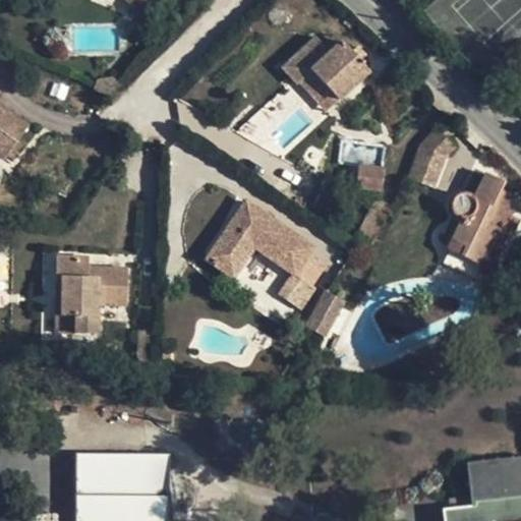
[(126,0),(143,16),(151,0),(126,0)]
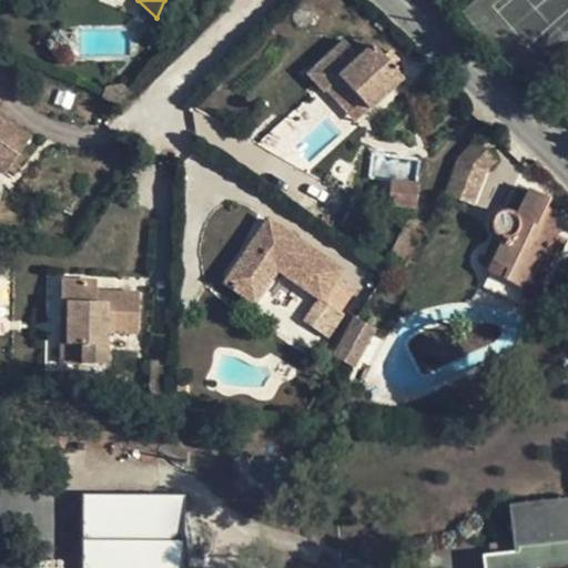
[(338,75),(368,107),(401,78),(372,44),(358,56),(343,41),(307,74),(322,90),(338,75)]
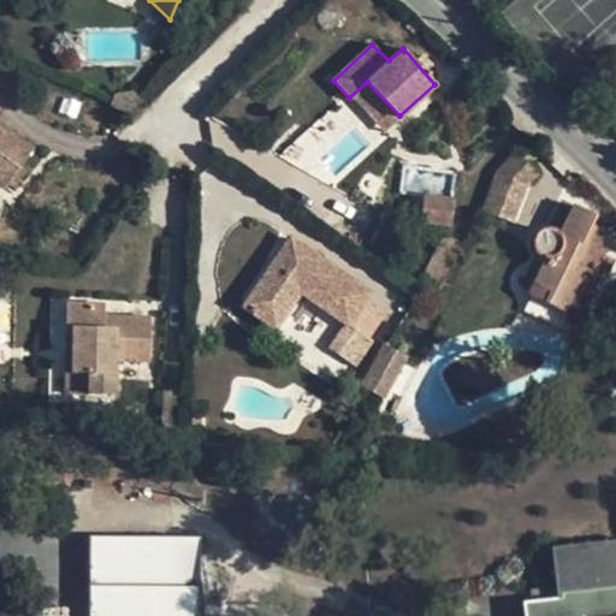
[(383,131),(400,116),(367,82),(349,98),(383,131)]
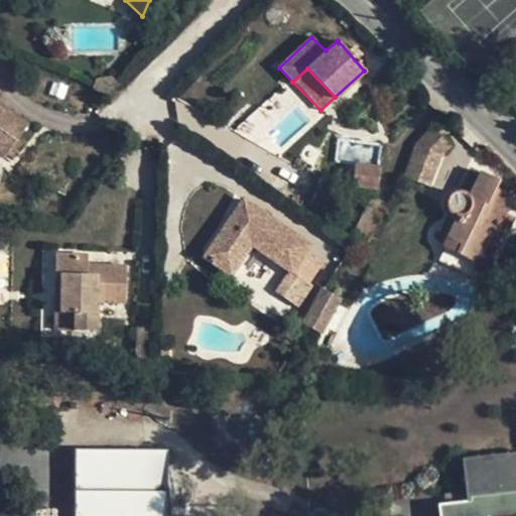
[(116,79),(96,75),(94,83),(108,90),(115,88),(116,79)]
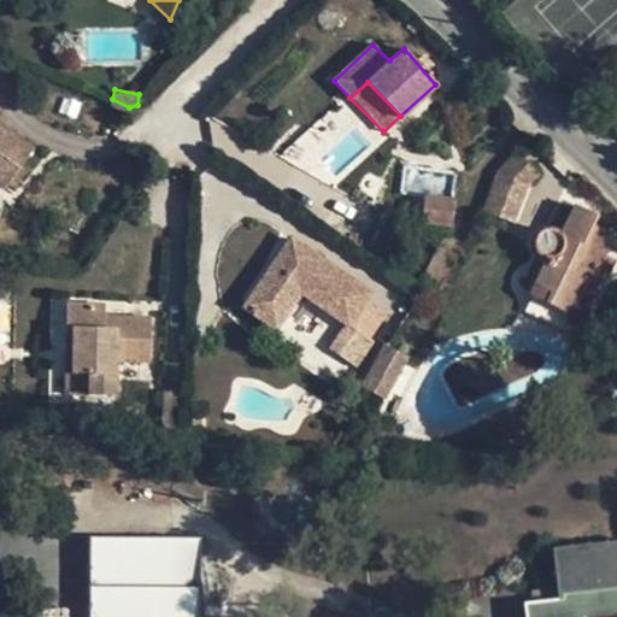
[(0,182),(6,187),(33,150),(0,125),(0,182)]
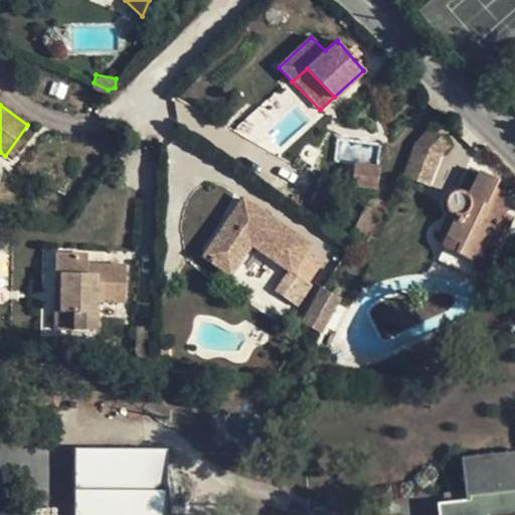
[(450,144),(432,131),(416,152),(436,165),(450,144)]
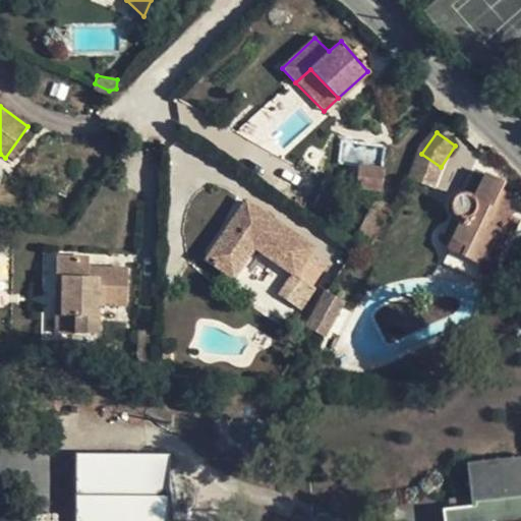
[(384,169),(357,165),(355,185),(380,188),(384,169)]
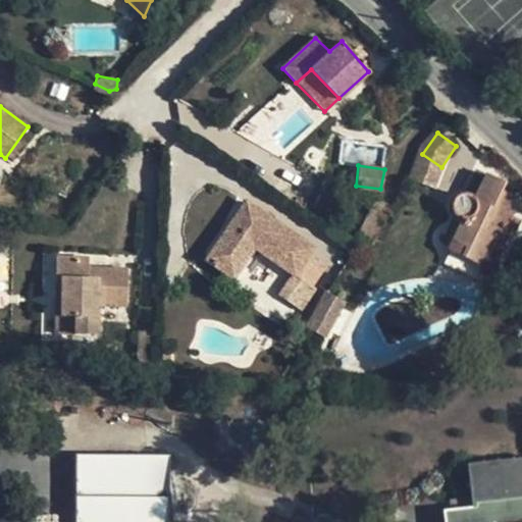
[(478,169),(465,195),(466,194),(471,196),(475,198),(486,173),(478,169)]
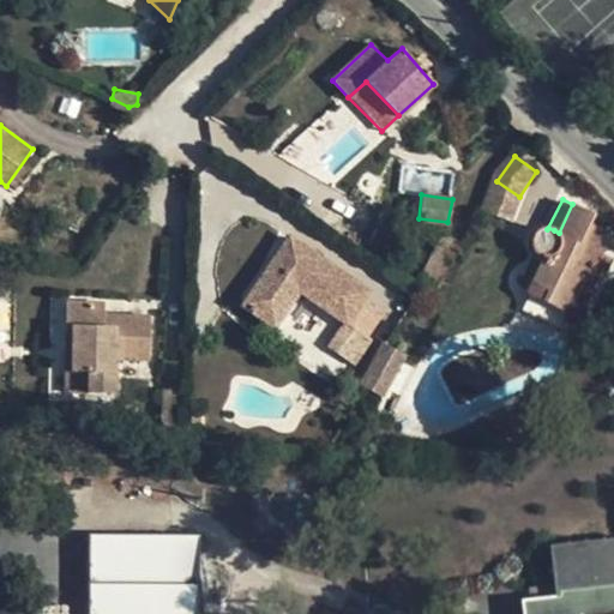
[(535,244),(536,251),(546,256),(533,282),(551,290),(545,300),(569,312),(573,305),(584,309),(603,270),(595,265),(601,250),(597,248),(609,222),(572,204),(559,233),(554,230),(548,228),(547,229),(545,230),(540,233),(535,238),(535,244)]
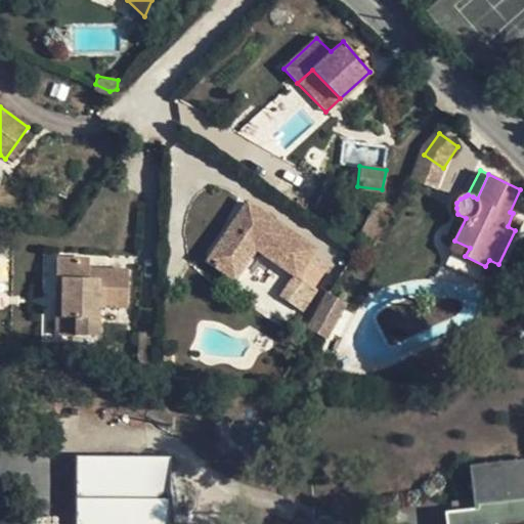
[(296,274),(310,254),(314,248),(247,203),(208,260),(234,278),(256,249),(292,273),(296,274)]
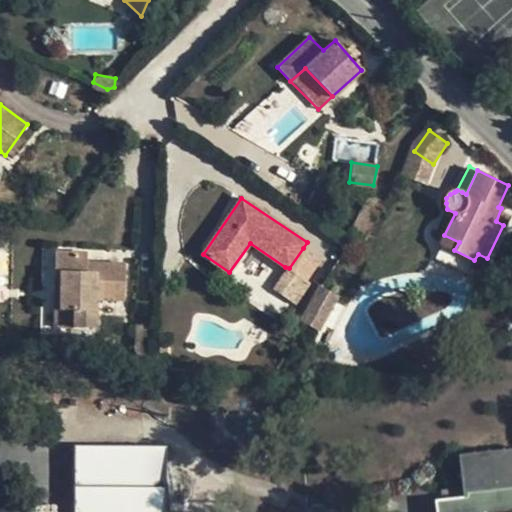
[(436,231),(444,235),(455,213),(447,209),(436,231)]
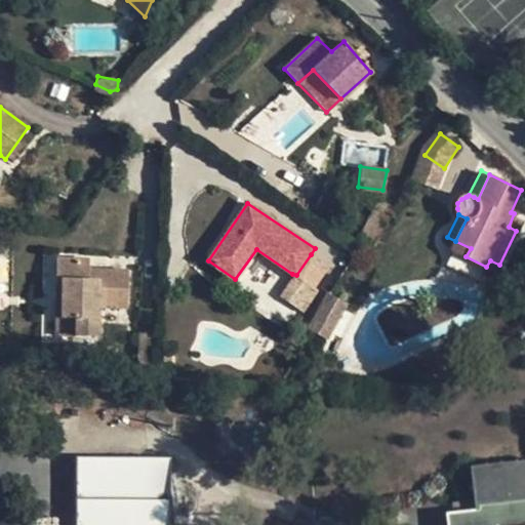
[(451,250),(466,256),(471,248),(455,241),(451,250)]
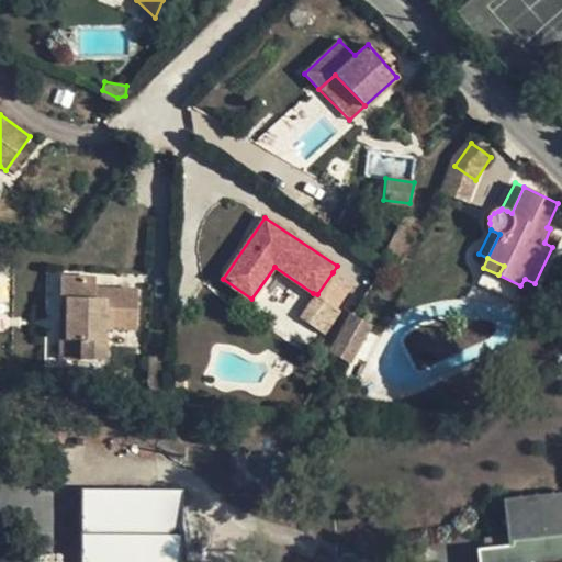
[(350,287),(351,284),(333,272),(317,294),(313,293),(299,315),(322,330),(350,287)]
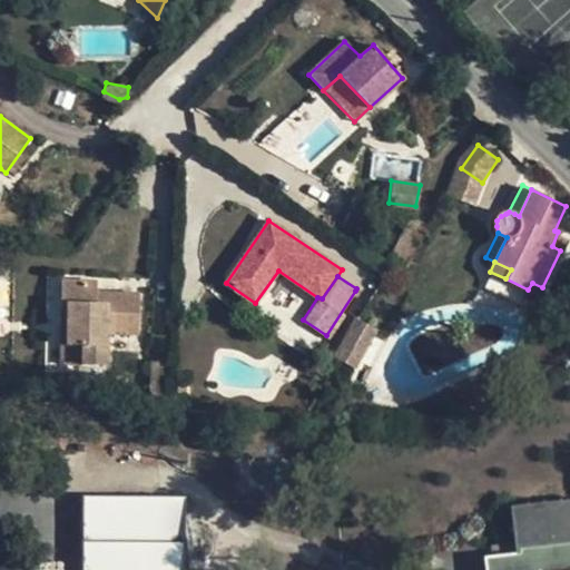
[(97,303),(98,293),(97,282),(61,281),(59,345),(79,347),(80,364),(107,364),(108,332),(138,333),(139,295),(116,294),(115,304),(97,303)]
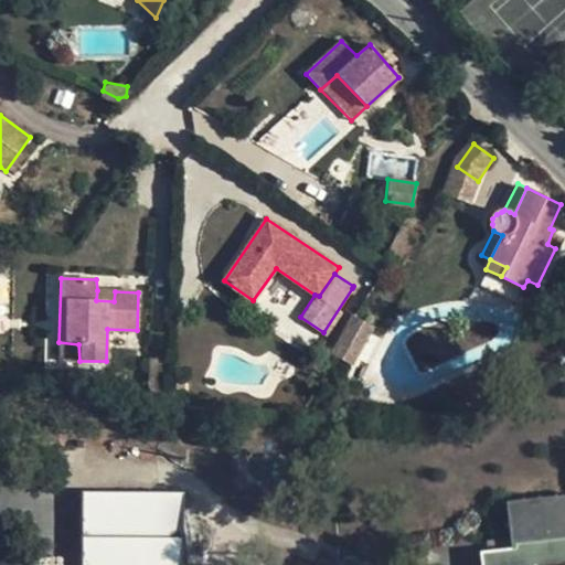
[(115,291),(97,290),(96,300),(114,301),(115,291)]
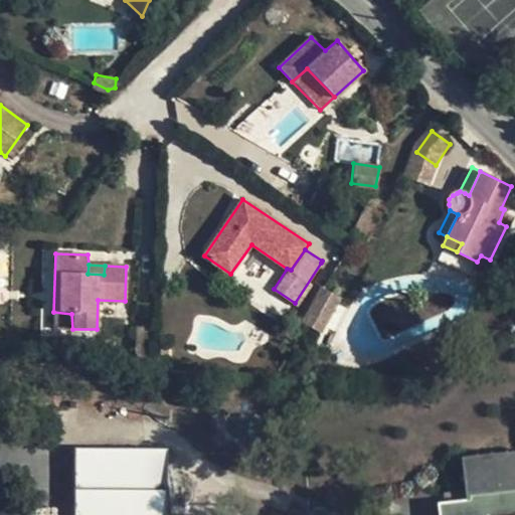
[(318,293),(319,294),(305,321),(314,326),(313,330),(315,331),(329,298),(318,292),(318,293)]
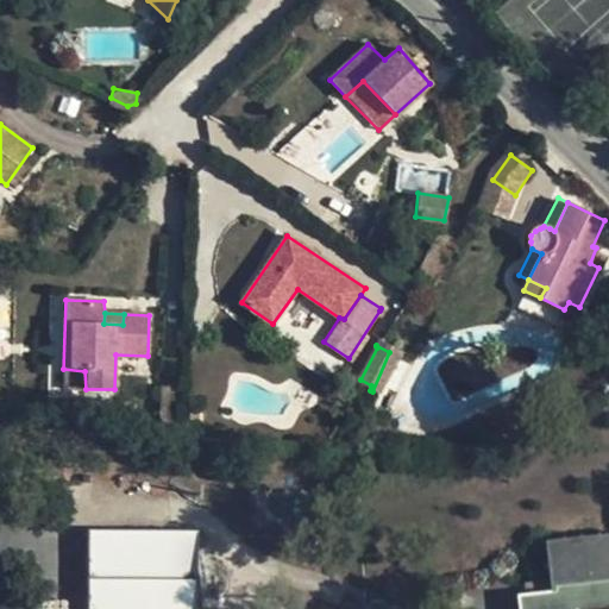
[(377,347),(376,346),(360,380),(377,347)]
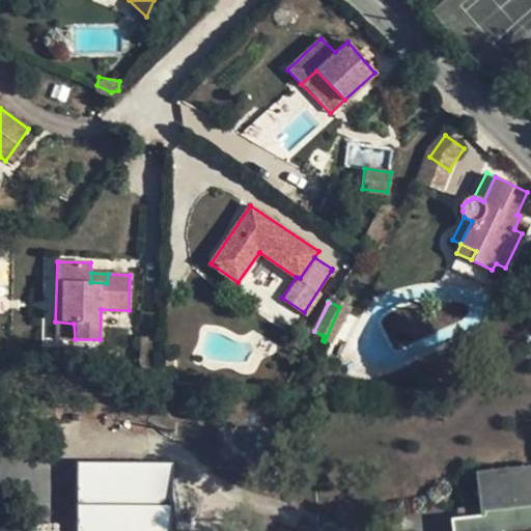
[(54,338),(75,339),(74,324),(55,322),(54,338)]
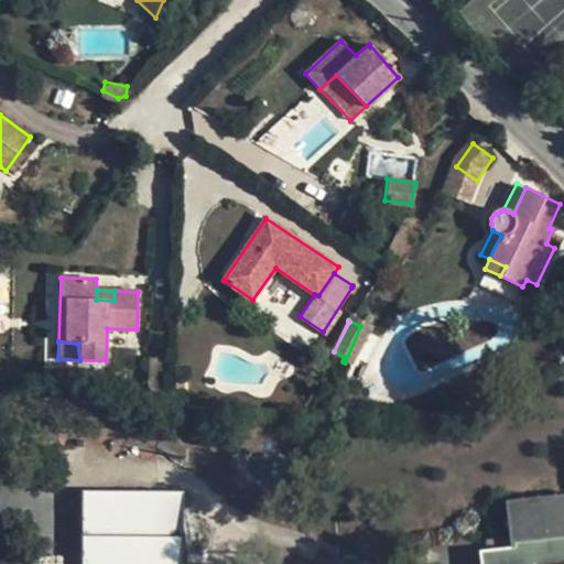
[(344,357),(334,351),(332,357),(340,360),(343,361),(344,357)]
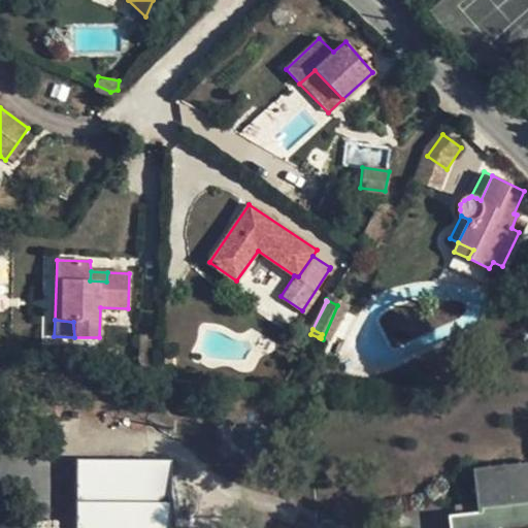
[(141,377),(157,377),(158,334),(139,334),(140,338),(138,376),(141,377)]
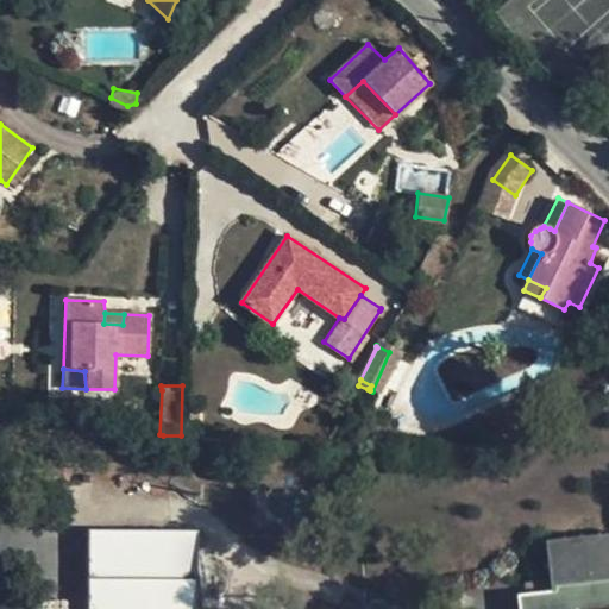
[(198,608),(200,531),(89,527),(87,608),(198,608)]
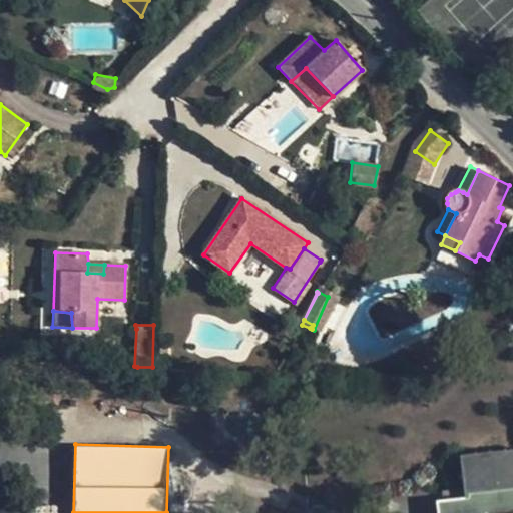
[(512,512),(512,495),(474,502),(474,510),(453,512),(512,512)]
